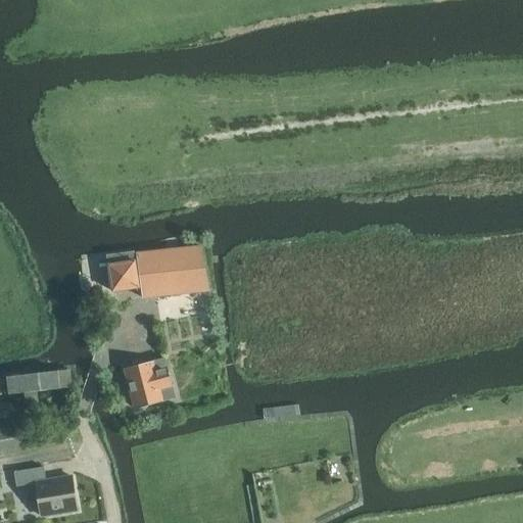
[(201,247),(135,254),(143,297),(209,291),(201,247)]
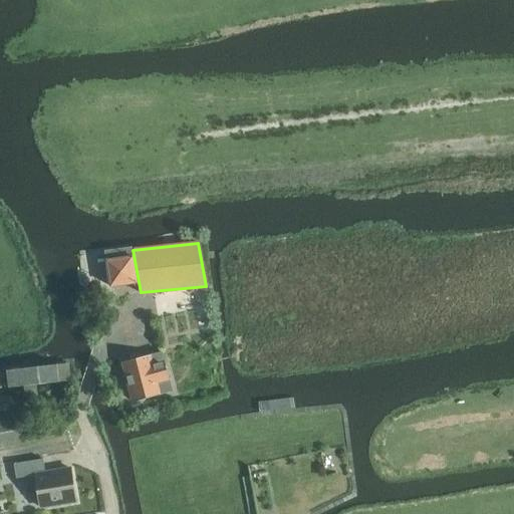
[(137,282),(131,248),(106,252),(111,286),(137,282)]
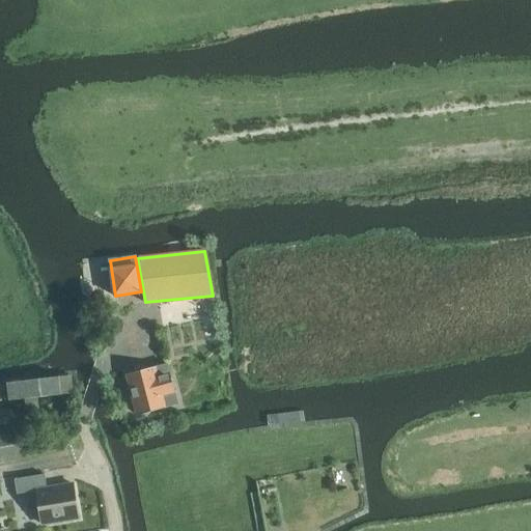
[(136,372),(128,374),(138,415),(166,408),(163,396),(175,392),(170,373),(168,364),(156,367),(145,370),(136,372)]
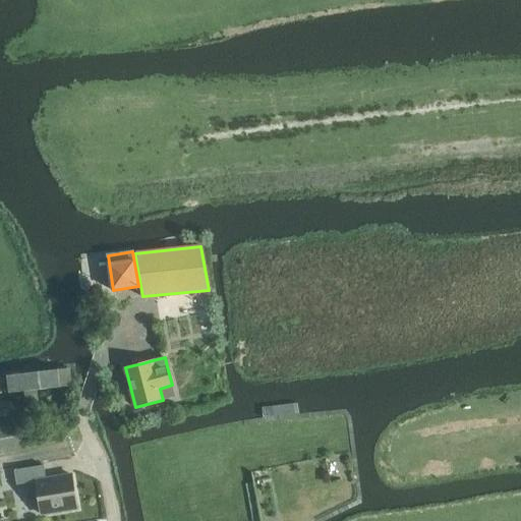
[(68,377),(0,384),(0,401),(70,394),(68,377)]
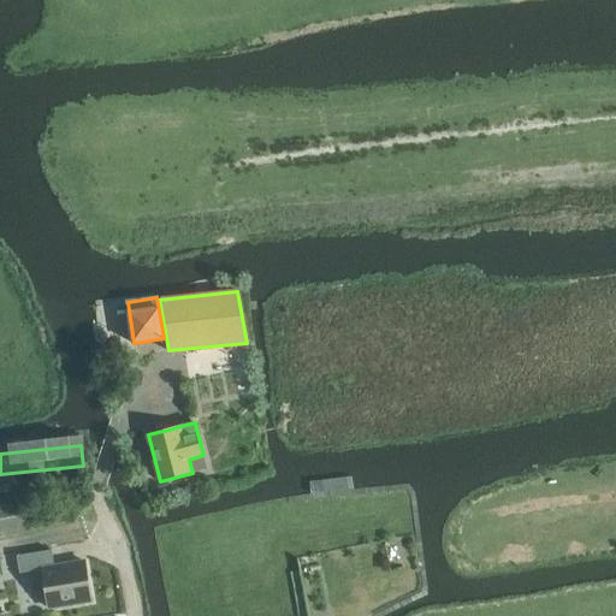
[(0,537),(28,533),(23,508),(0,511),(0,537)]
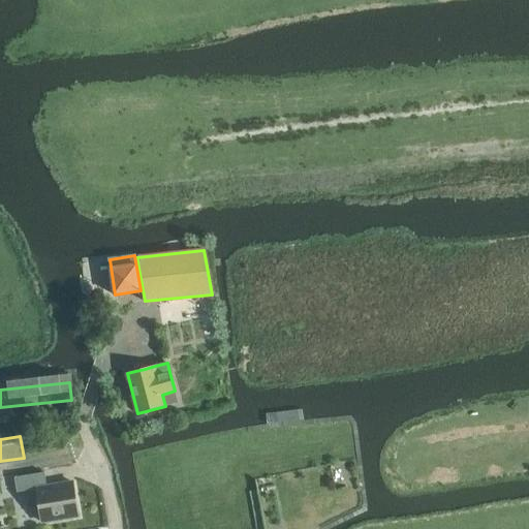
[(18,493),(37,489),(42,523),(79,517),(73,483),(48,487),(44,472),(14,477),(18,493)]
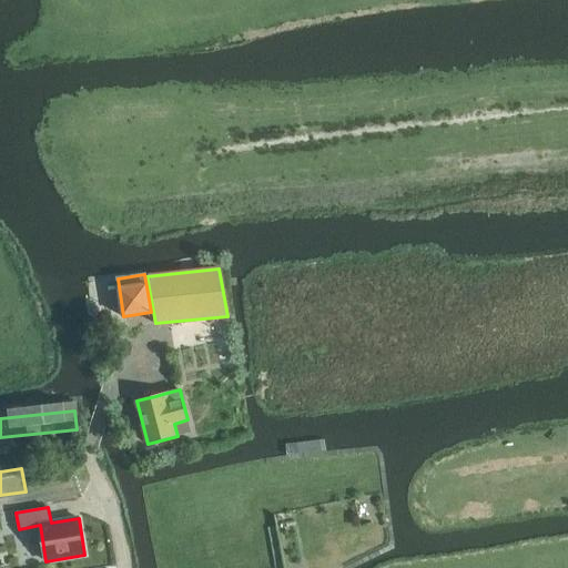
All buildings are outlined.
